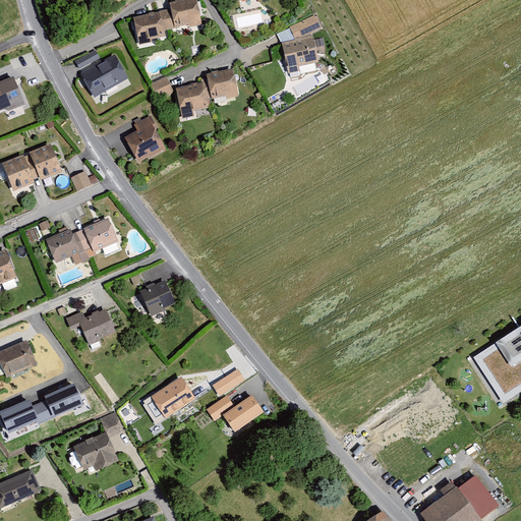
[(172,10),(133,18),(139,45),(152,42),(152,39),(166,36),(164,29),(189,24),(189,26),(203,23),(197,0),(177,0),(171,1),(172,10)]
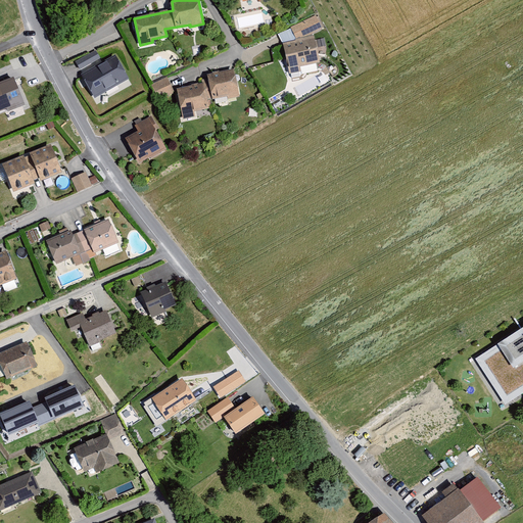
[(319,13),(290,27),(297,38),(283,41),(290,75),(302,73),(301,65),(321,61),(314,34),(326,29),(319,13)]
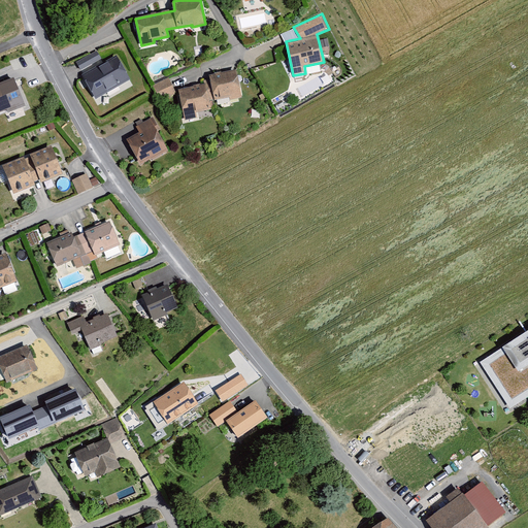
[(321,40),(323,52),(330,51),(328,39),(321,40)]
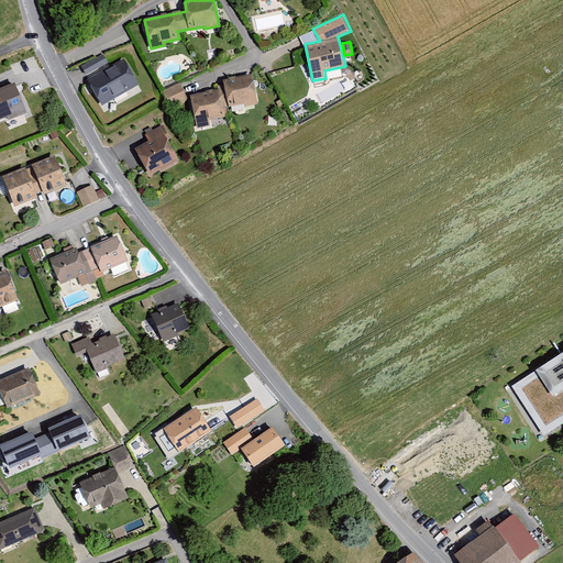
[(80,68),(85,77),(108,64),(103,55),(80,68)]
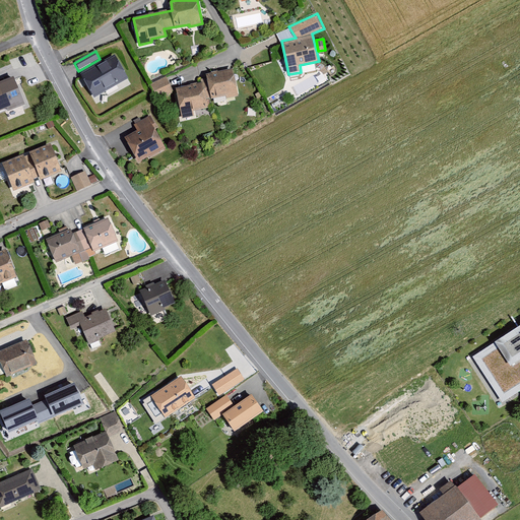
[(82,77),(94,100),(129,80),(116,58),(82,77)]
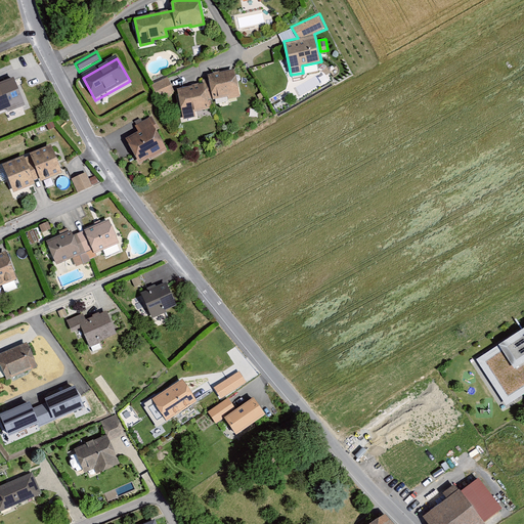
[(236,69),(208,74),(213,99),(228,96),(229,102),(243,99),(236,69)]
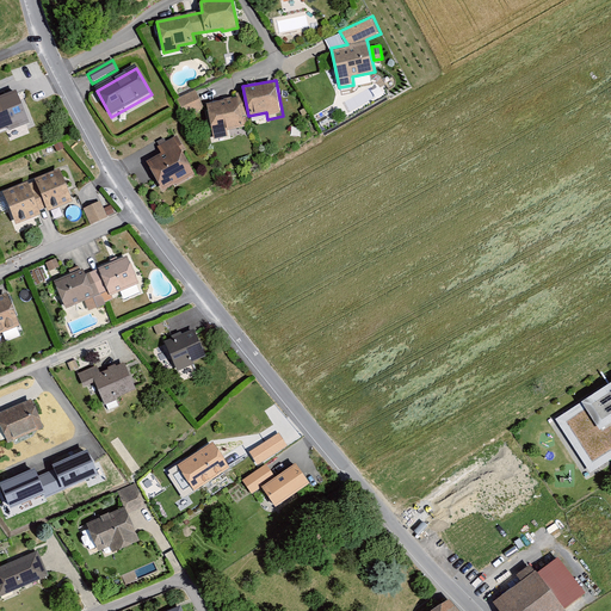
[(16,88),(0,93),(0,100),(10,125),(29,121),(16,88)]
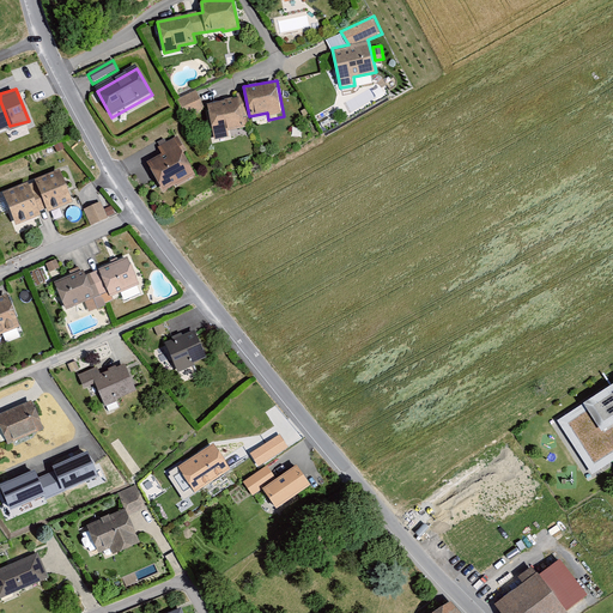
[(195,89),(176,98),(184,115),(188,113),(192,115),(201,111),(201,108),(204,107),(195,89)]
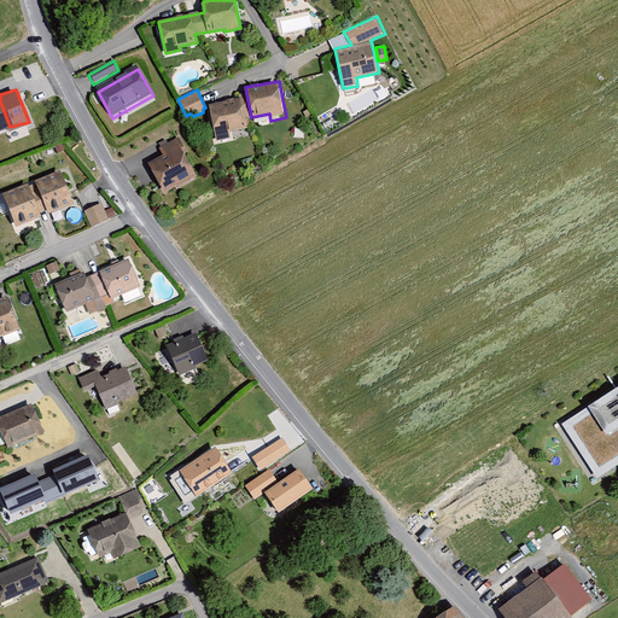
[(244,95),(207,104),(215,144),(233,139),(231,133),(251,128),(244,95)]
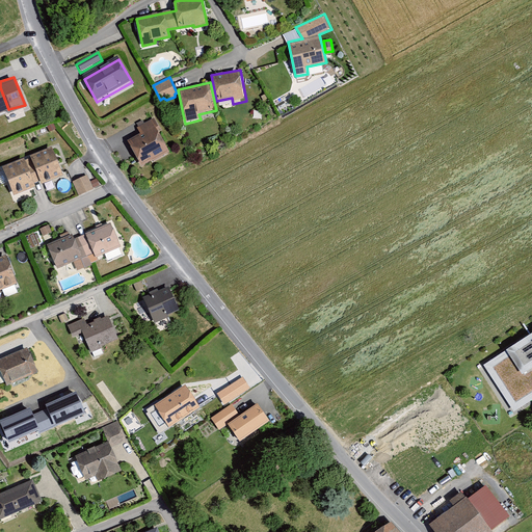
[(140,134),(127,141),(141,168),(169,155),(153,122),(138,129),(140,134)]
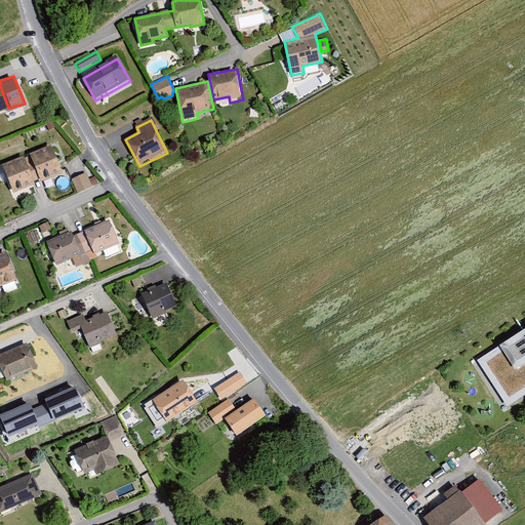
[(24,157),(2,165),(13,194),(36,185),(35,182),(41,178),(41,182),(64,172),(52,145),(29,155),(31,157),(25,159),(24,157)]
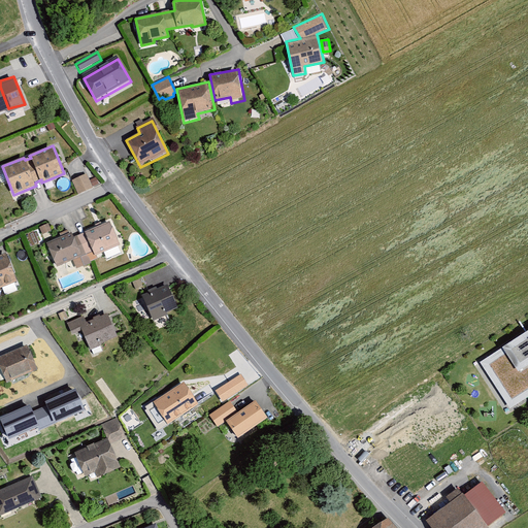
[(88,173),(73,178),(78,193),(93,188),(88,173)]
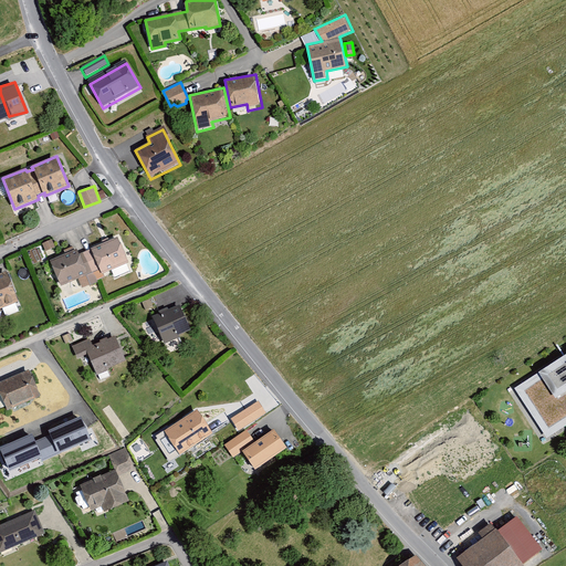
[(76,250),(50,261),(61,285),(100,270),(102,273),(127,263),(117,238),(91,249),(91,251),(80,255),(76,250)]
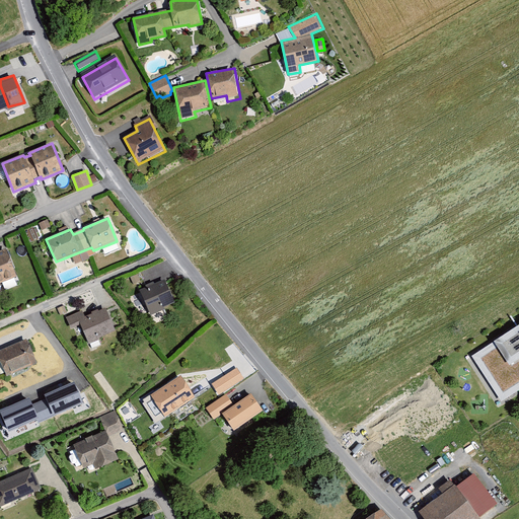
[(48,220),(39,224),(42,231),(51,228),(48,220)]
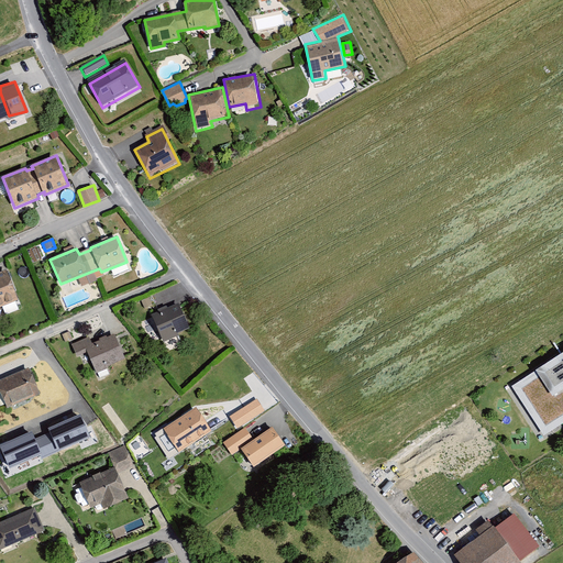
[(0,308),(20,301),(8,269),(0,272),(0,308)]
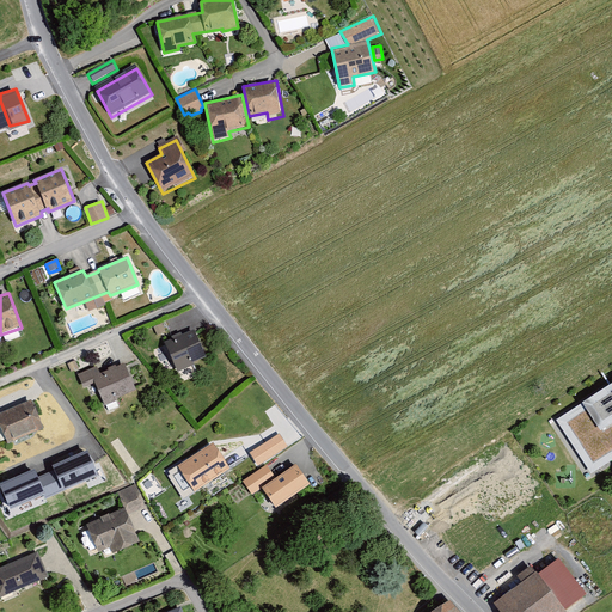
[(167,334),(163,325),(153,329),(158,338),(167,334)]
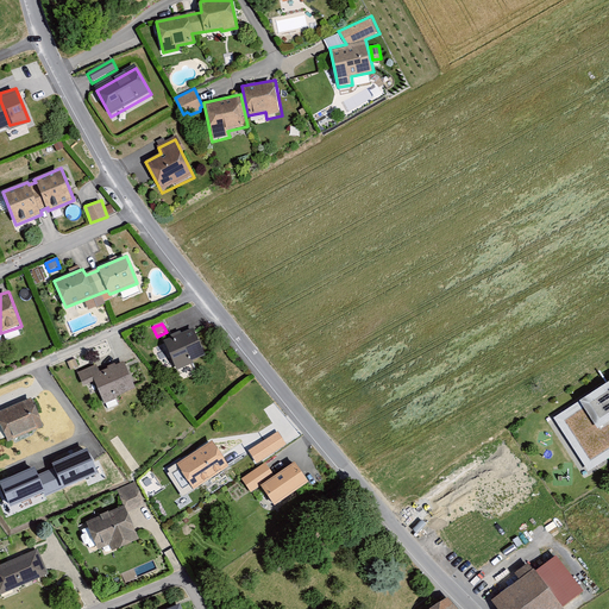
[(194,328),(164,340),(176,371),(206,359),(194,328)]
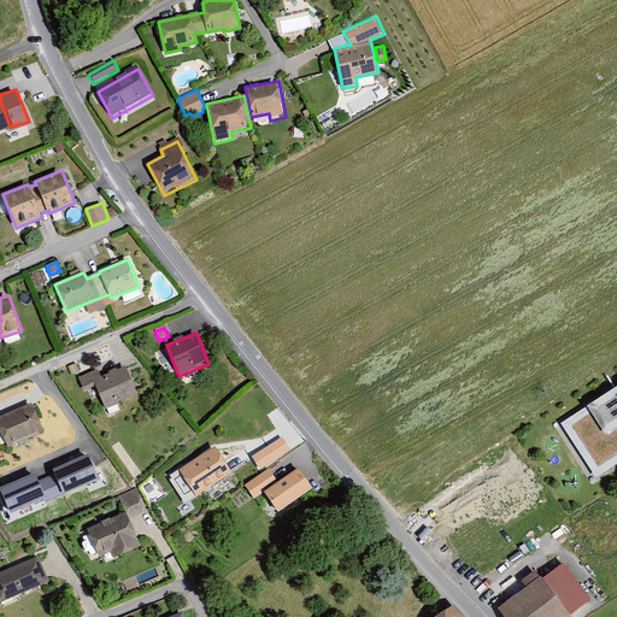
[(97,370),(78,378),(84,392),(95,387),(105,410),(139,395),(127,365),(99,377),(97,370)]
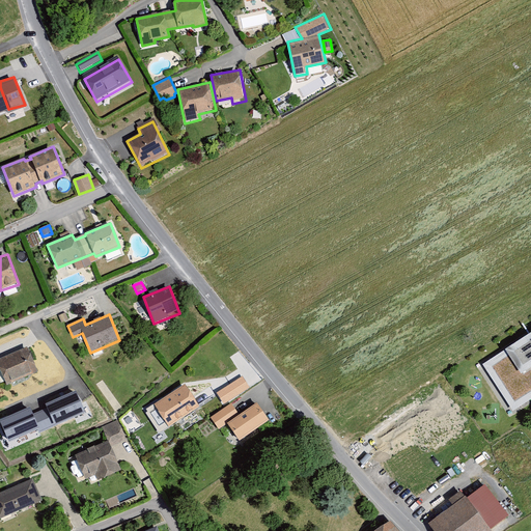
[(530,340),(493,366),(513,400),(530,389),(530,340)]
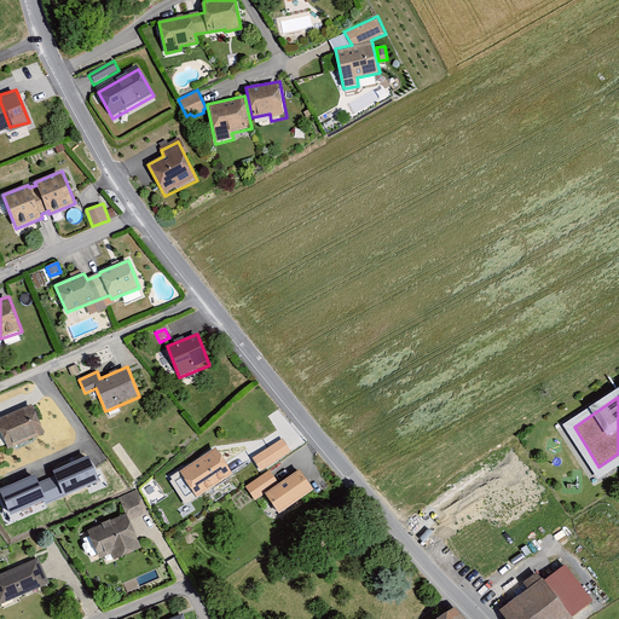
[(264,417),(249,401),(238,411),(252,427),(264,417)]
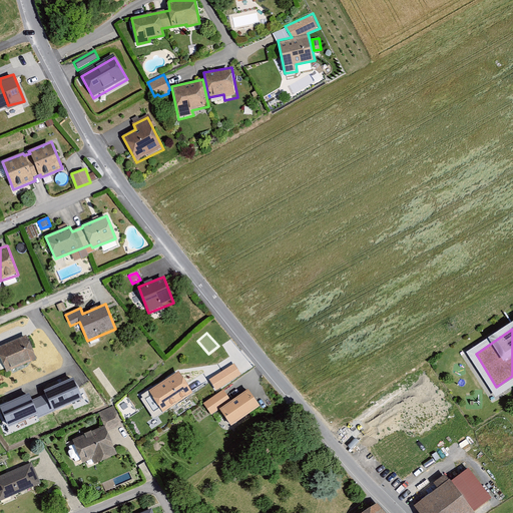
[(27,337),(0,346),(0,358),(5,373),(37,361),(27,337)]
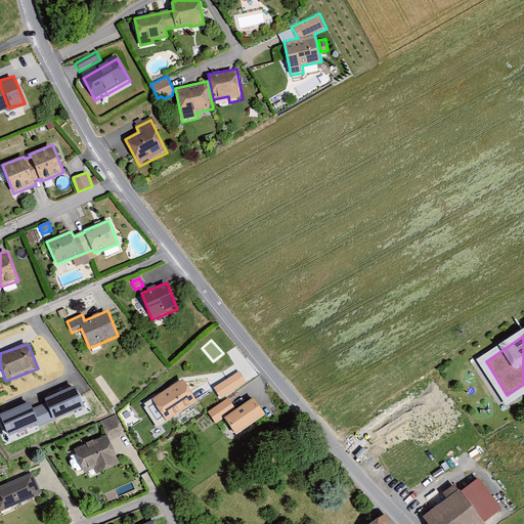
[(239,370),(214,388),(222,398),(247,382),(239,370)]
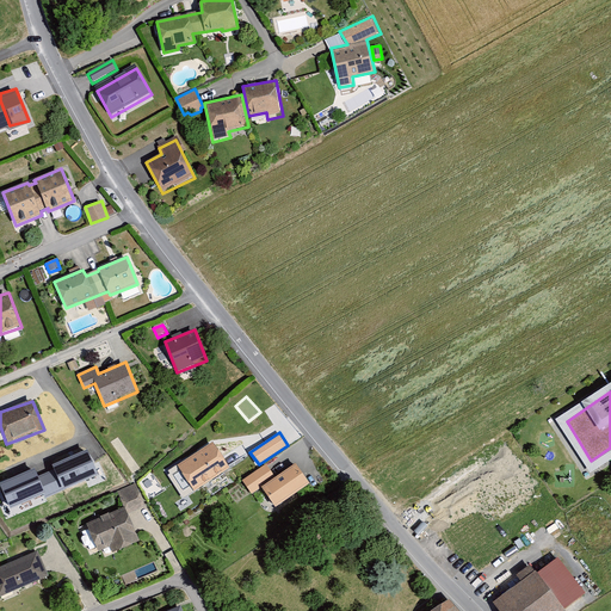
[(230,469),(214,443),(179,463),(195,491),(230,469)]
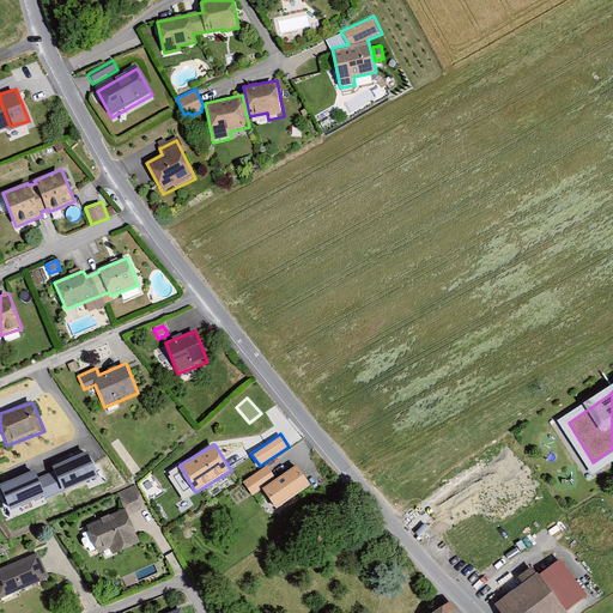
[(35,471),(0,484),(0,492),(10,514),(99,477),(87,450),(52,466),(54,474),(38,480),(35,471)]
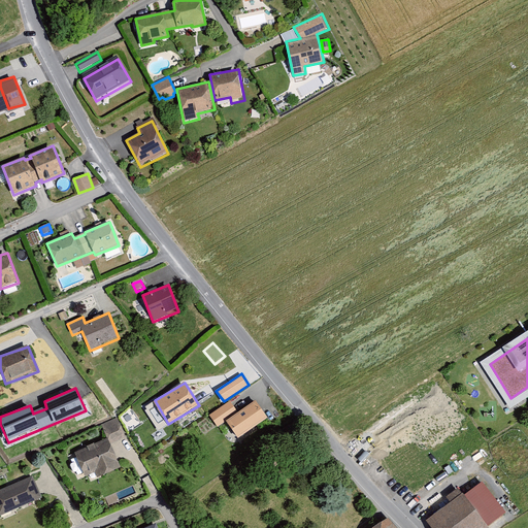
[(267,417),(256,400),(238,413),(226,421),(238,437),(267,417)]
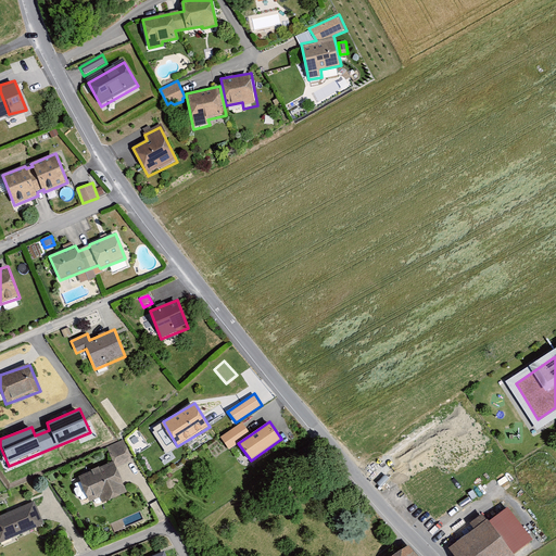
[(242,422),(222,437),(228,451),(238,443),(251,434),(242,422)]
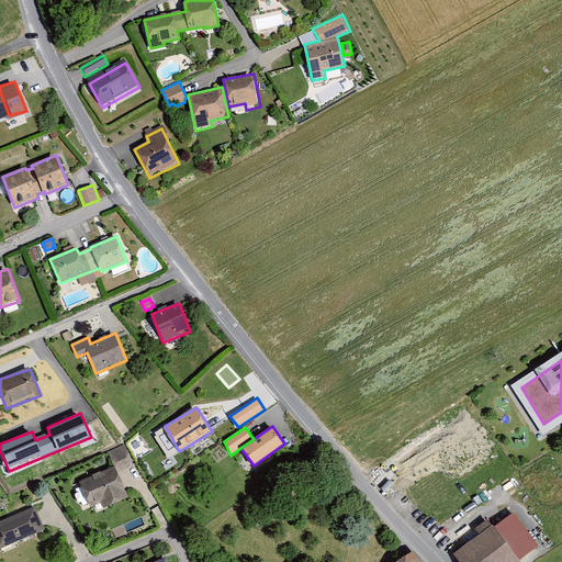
[(126,446),(109,452),(114,467),(79,482),(89,507),(101,502),(103,507),(127,497),(117,473),(134,467),(126,446)]
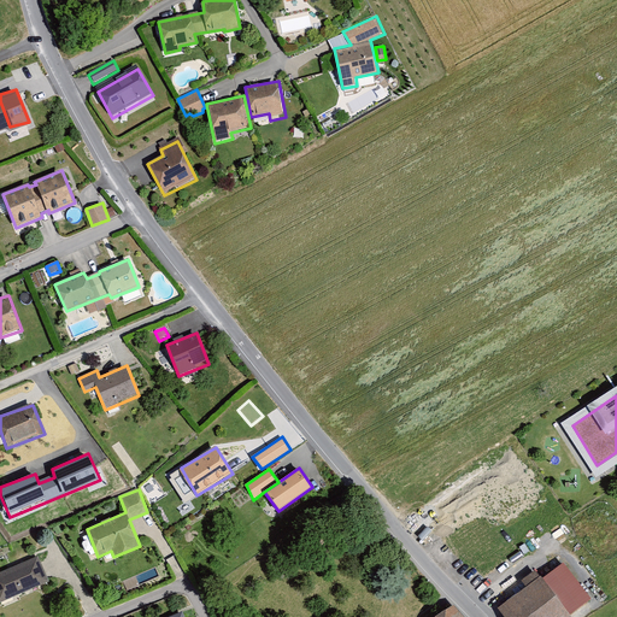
[(37,556),(0,571),(0,604),(50,583),(37,556)]
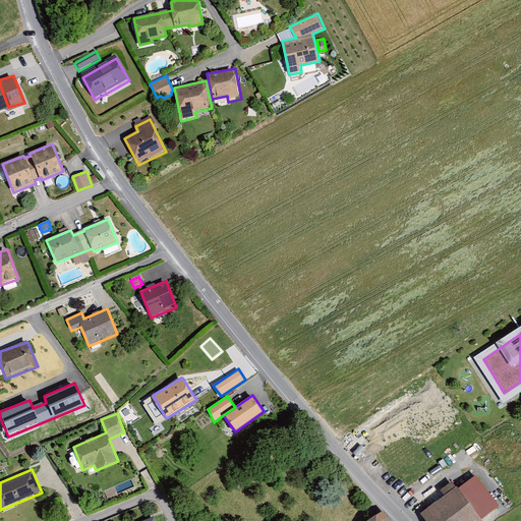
[(422,512),(427,520),(481,520),(501,508),(477,474),(422,512)]
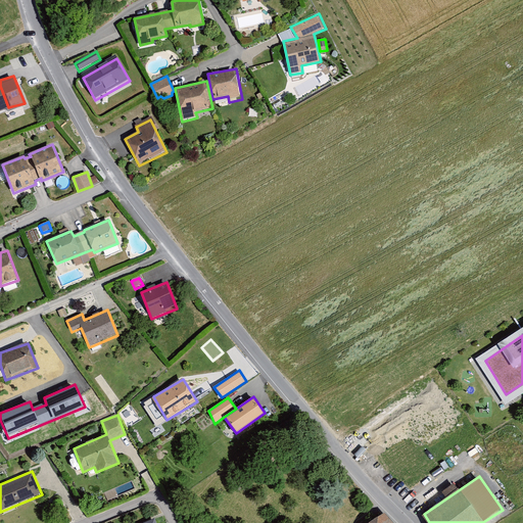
[(397,522),(386,507),(362,522),(397,522)]
